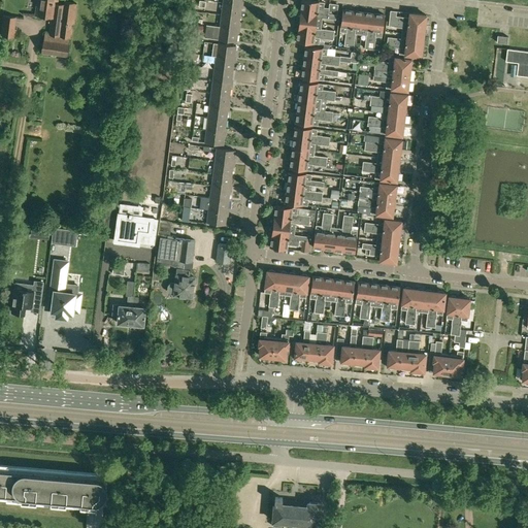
[(67,56),(70,37),(72,24),(74,25),(77,3),(65,2),(65,5),(58,4),(58,0),(36,0),(35,15),(52,18),(50,34),(44,34),(42,53),(67,56)]
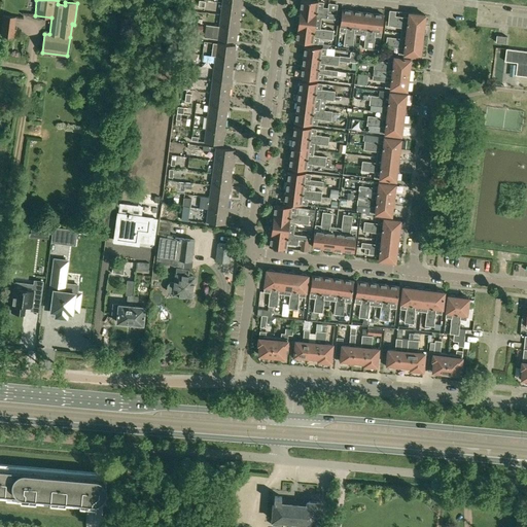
[(301,0),(301,10),(336,14),(338,4),(329,3),(328,8),(323,7),(323,2),(305,0),(301,0)]
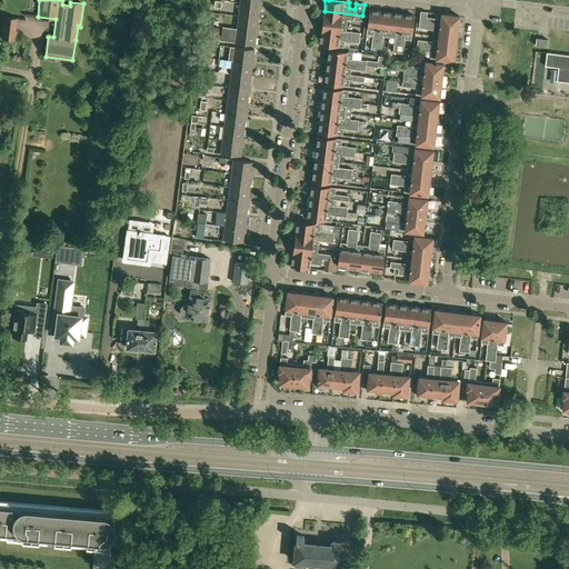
[(240,3),(238,16),(258,19),(260,6),(240,3)]
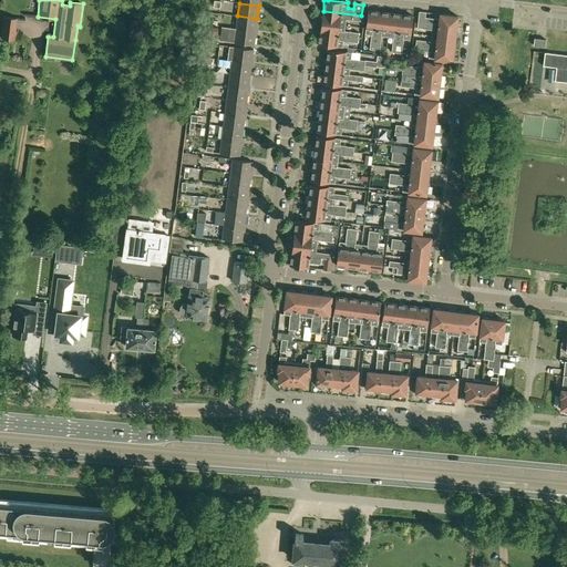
[(321,22),(339,24),(346,26),(346,19),(360,20),(361,16),(323,11),(321,22)]
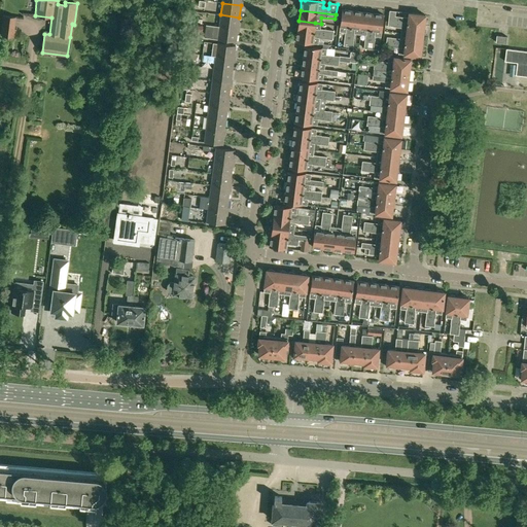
[(340,31),(346,32),(345,38),(344,42),(344,45),(349,46),(350,38),(353,11),(342,10),(340,27),(340,31)]
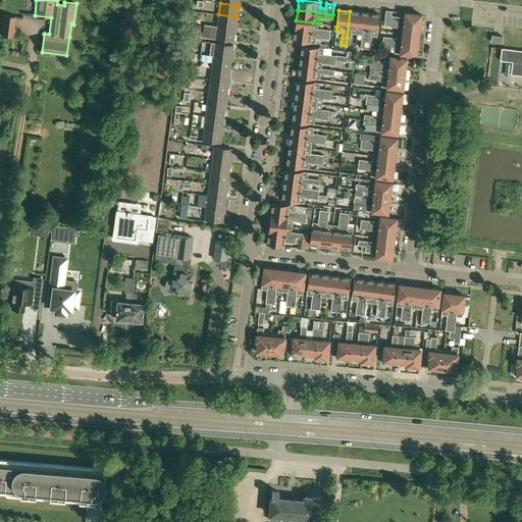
[(384,21),(393,22),(420,25),(421,14),(405,12),(405,17),(392,15),(392,11),(385,10),(385,14),(384,21)]
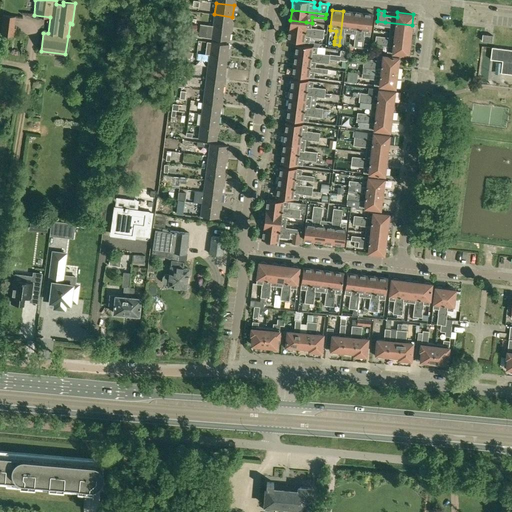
[(343,11),(340,37),(339,45),(342,45),(344,32),(350,33),(352,12),(343,11)]
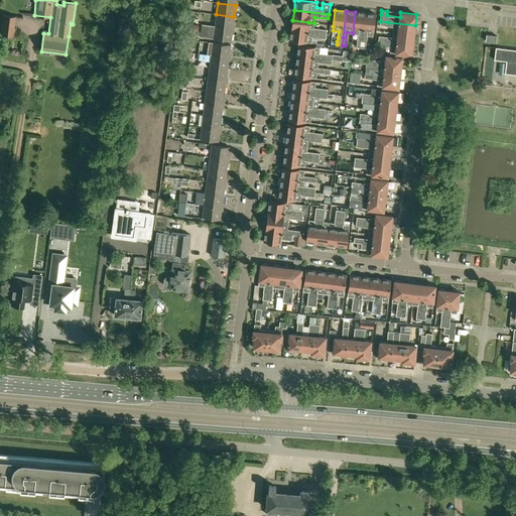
[(362,47),(363,40),(365,13),(355,12),(353,33),(358,34),(357,47),(362,47)]
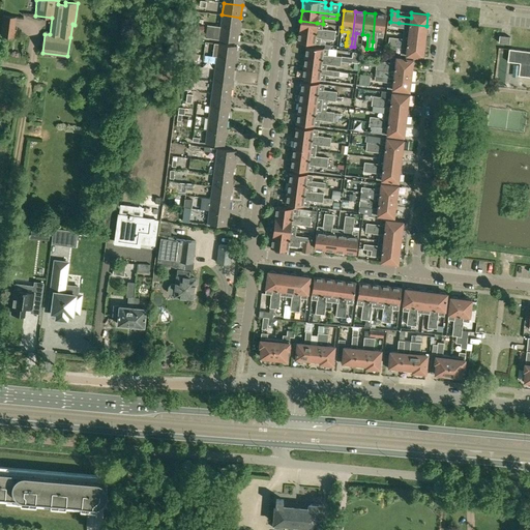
[(375,13),(373,41),(372,49),(375,50),(377,36),(383,37),(385,16),(375,13)]
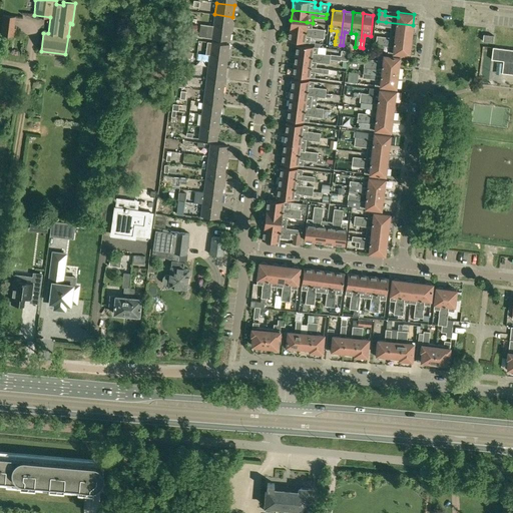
[(214,14),(213,26),(231,29),(232,17),(214,14)]
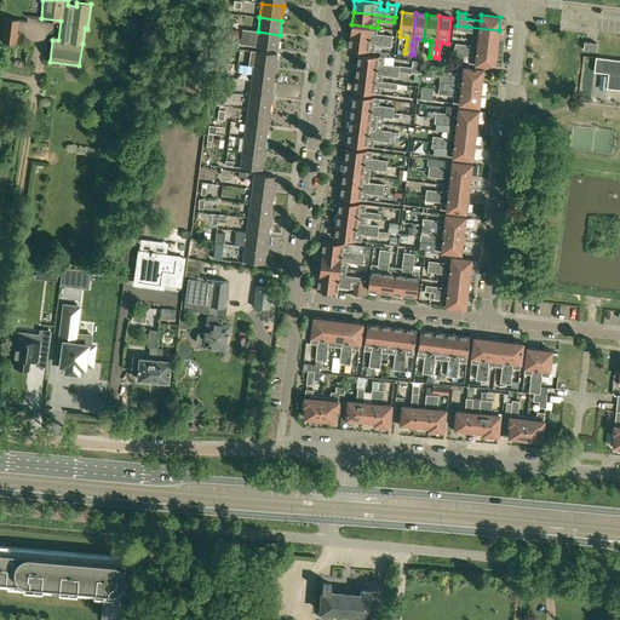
[(4,18),(1,42),(18,45),(19,35),(17,34),(19,21),(4,18)]
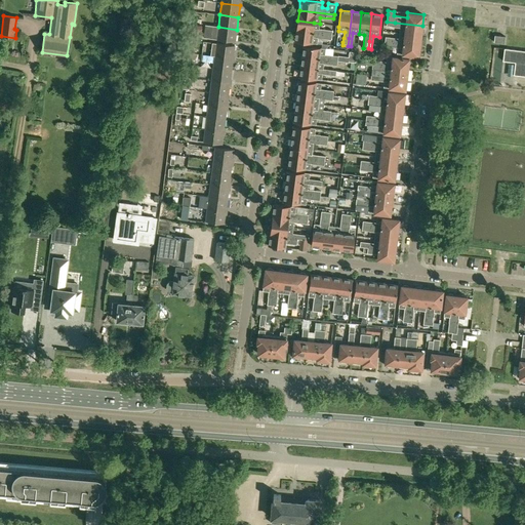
[(297,21),(296,31),(331,35),(332,31),(319,30),(320,24),(314,23),(297,21)]
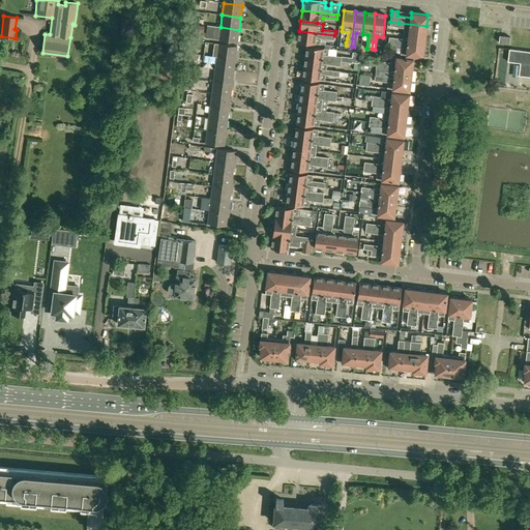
[(403,33),(425,36),(427,26),(399,23),(399,27),(404,27),(403,33)]
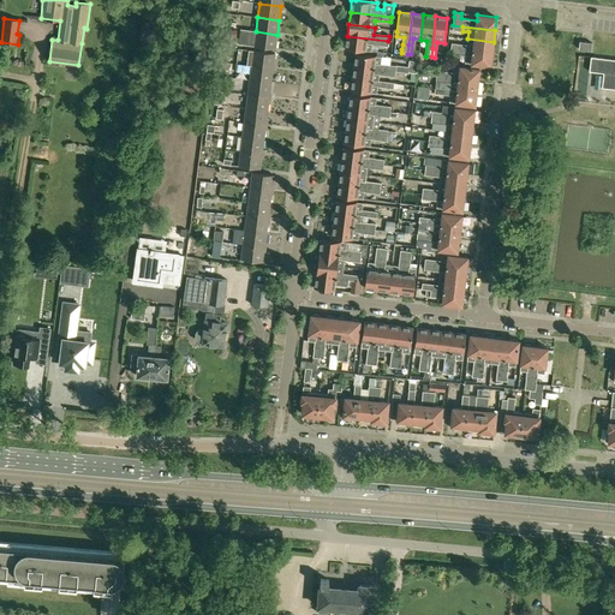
[(276,39),(278,35),(256,31),(249,30),(246,45),(254,46),(275,49),(276,39)]
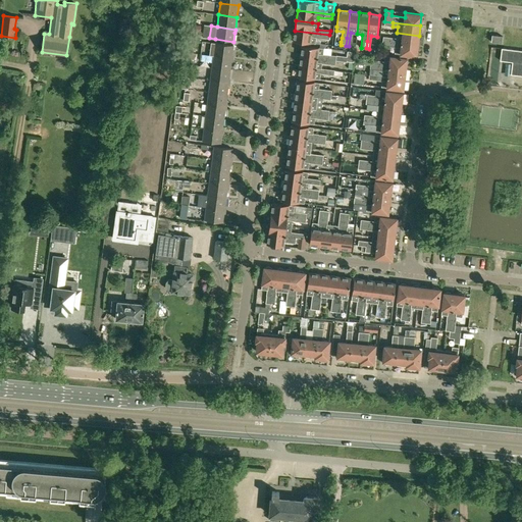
[(316,37),(321,38),(333,40),(333,36),(329,35),(295,31),(294,41),(315,44),(316,37)]
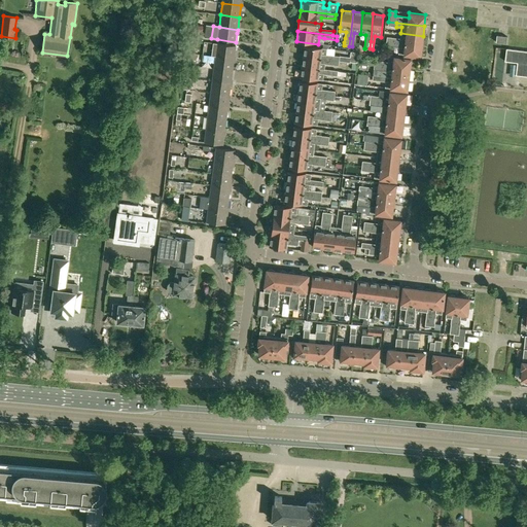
[(386,42),(394,43),(422,46),(423,36),(400,33),(400,39),(387,38),(386,42)]
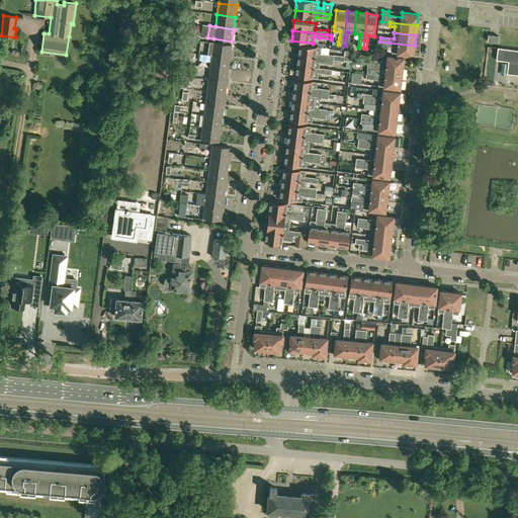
[(415,46),(387,42),(379,41),(379,46),(393,47),(392,53),(413,56),(415,46)]
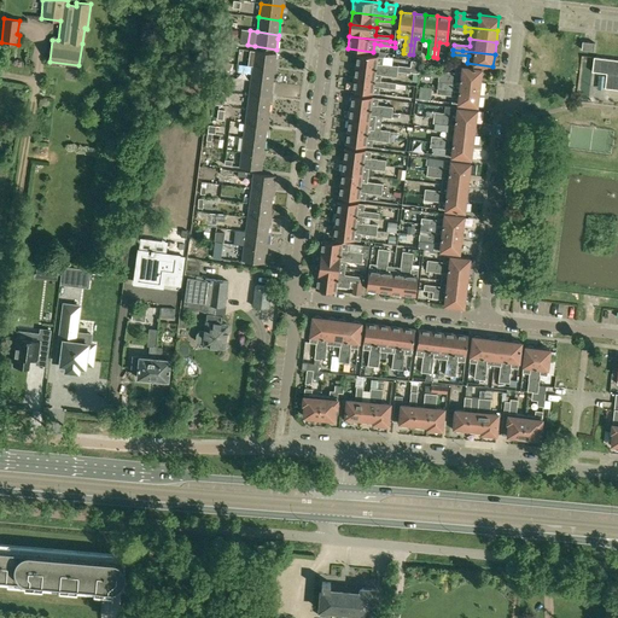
[(248,65),(252,66),(274,69),(277,53),(250,51),(248,65)]
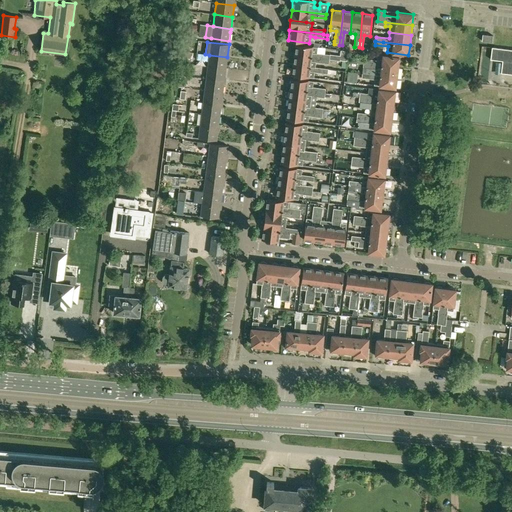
[(296,45),(295,55),(329,59),(330,55),(324,54),(322,54),(317,54),(317,48),(313,47),(312,47),(296,45)]
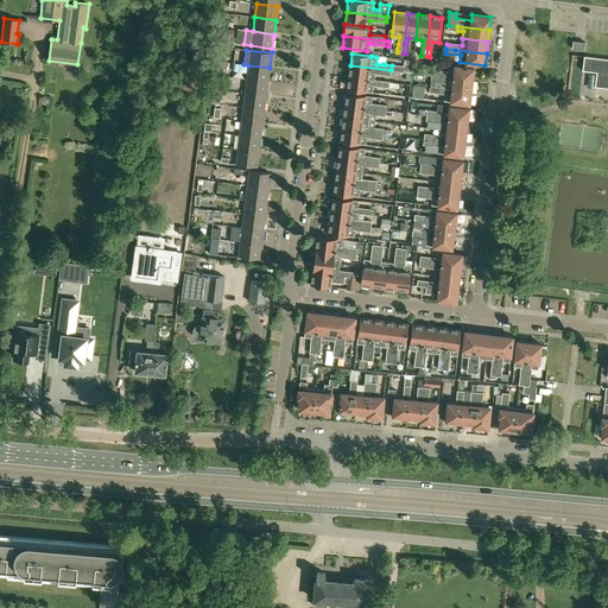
[(607,58),(584,56),(582,70),(596,73),(595,87),(607,88),(607,58)]
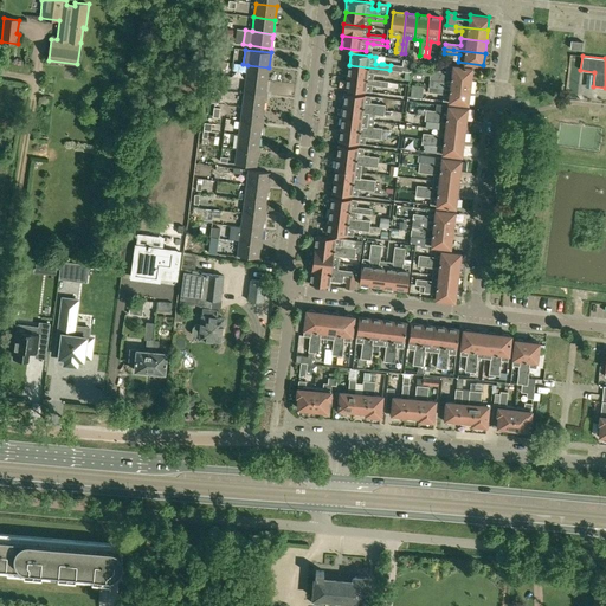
[(403,68),(401,71),(405,72),(410,72),(411,68),(412,60),(404,59),(403,68)]
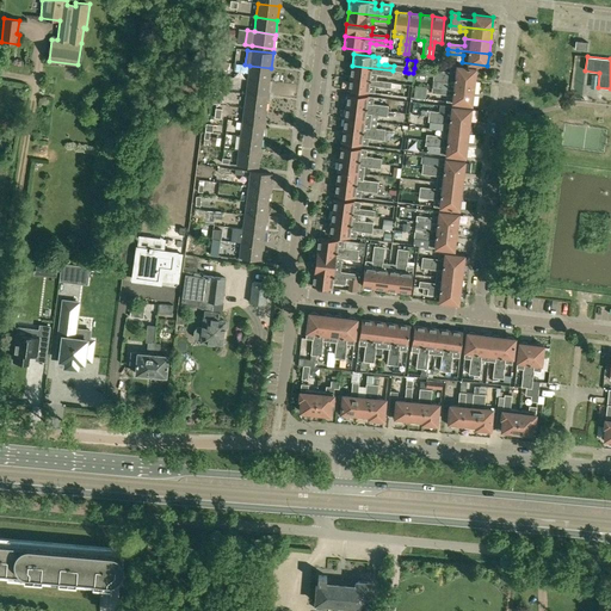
[(250,66),(248,80),(270,82),(271,68),(250,66)]
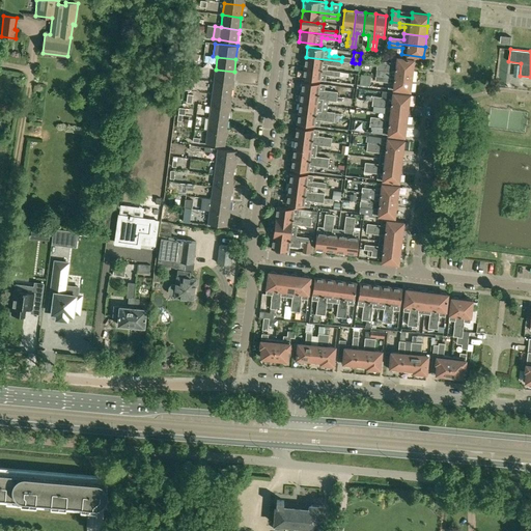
[(306,57),(305,67),(320,70),(327,71),(328,64),(333,65),(341,66),(341,61),(306,57)]
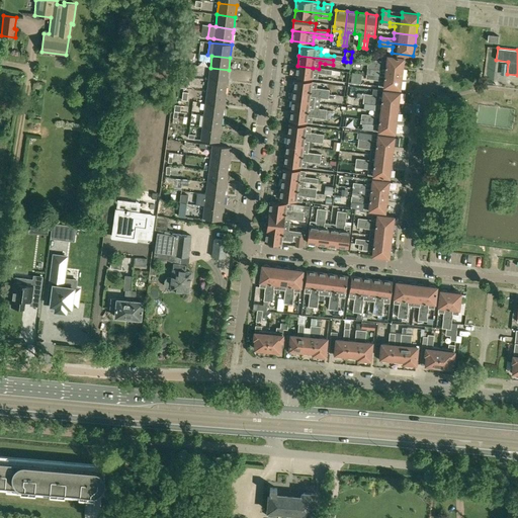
[(351,58),(350,62),(367,64),(375,65),(403,68),(403,65),(404,64),(404,61),(404,60),(404,58),(387,56),(382,56),(381,61),(376,61),(351,58)]
